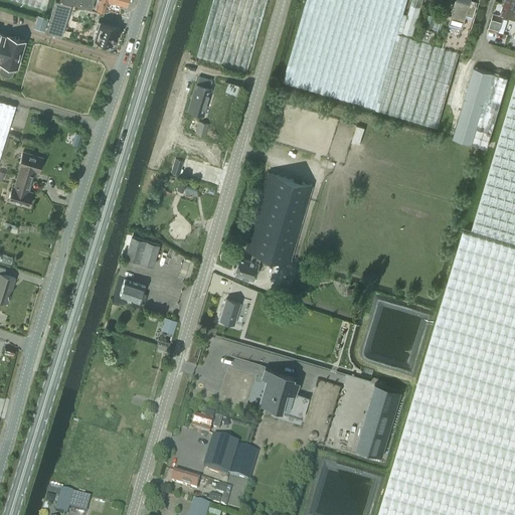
[(14,0),(45,9),(47,0),(14,0)]
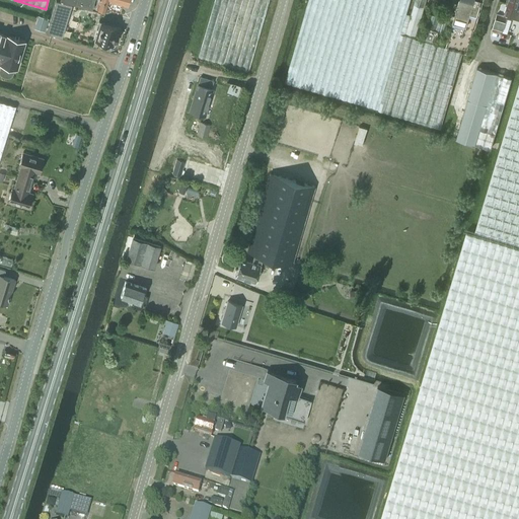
[(61,38),(71,4),(58,0),(56,0),(46,32),(61,38)]
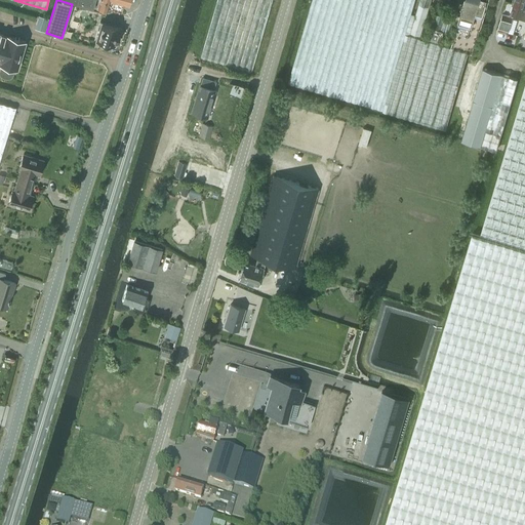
[(64,0),(92,8),(94,0),(64,0)]
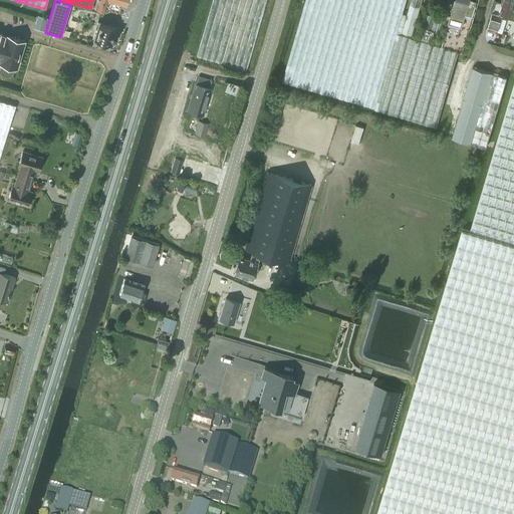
[(107,0),(125,5),(126,0),(95,0),(94,5),(95,6),(95,8),(101,11),(103,8),(105,0),(107,0)]
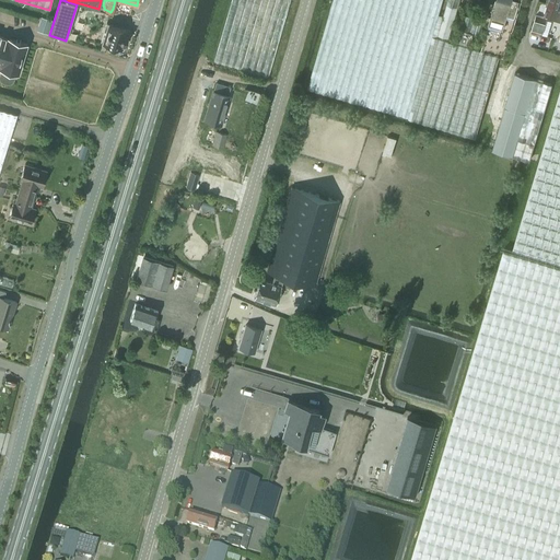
[(268,77),(289,0),(230,0),(213,60),(268,77)]
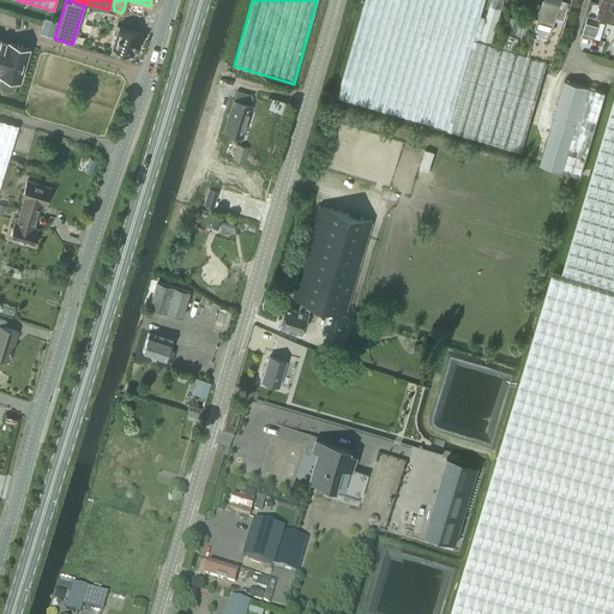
[(521,151),(547,61),(474,40),(485,0),(365,0),(338,96),(419,120),(447,128),(447,130),(521,151)]
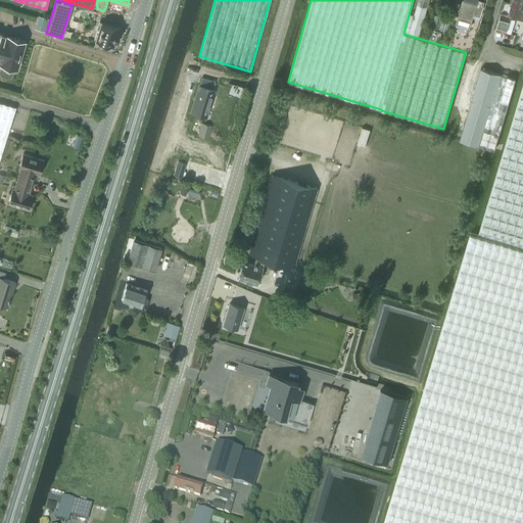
[(418,36),(428,0),(418,0),(409,33),(418,36)]
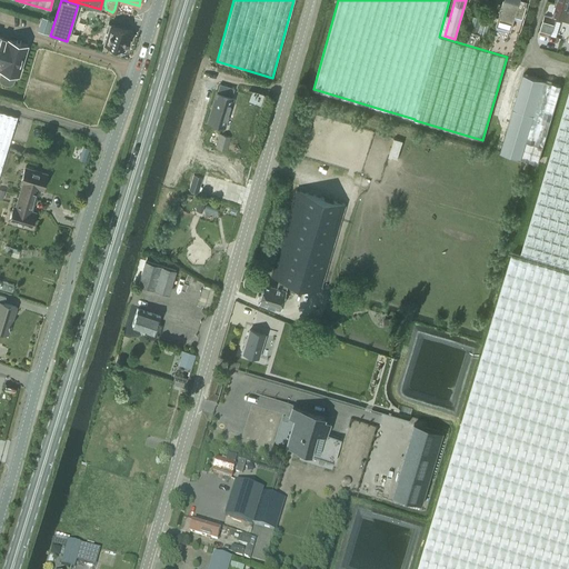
[(488,51),(511,58),(527,0),(520,0),(516,18),(499,13),(488,51)]
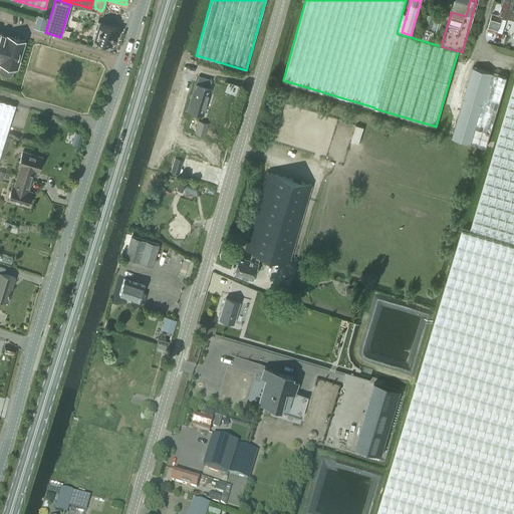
[(466,16),(470,0),(454,0),(451,12),(466,16)]
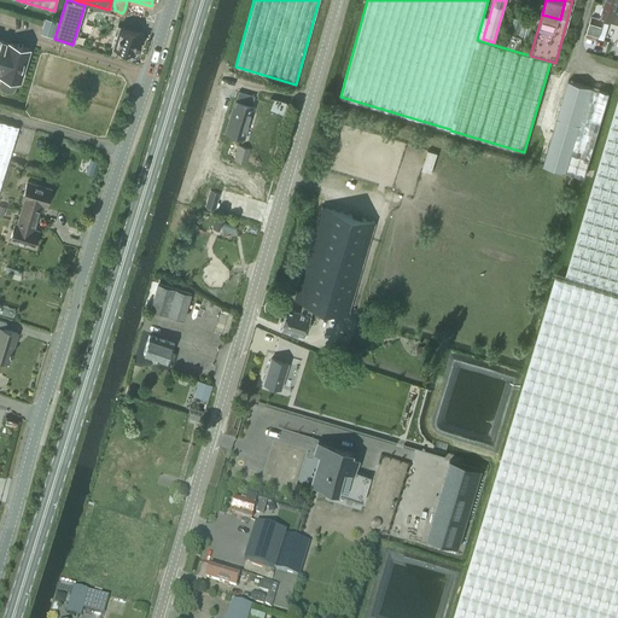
[(617,7),(604,4),(600,15),(617,19),(617,23),(617,24),(617,7)]
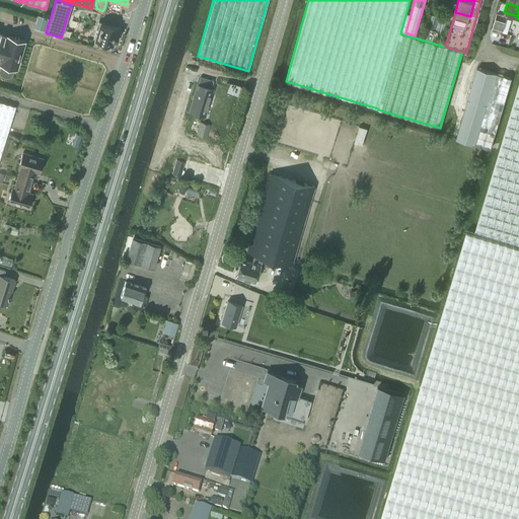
[(447,20),(430,14),(426,27),(436,30),(438,23),(445,26),(447,20)]
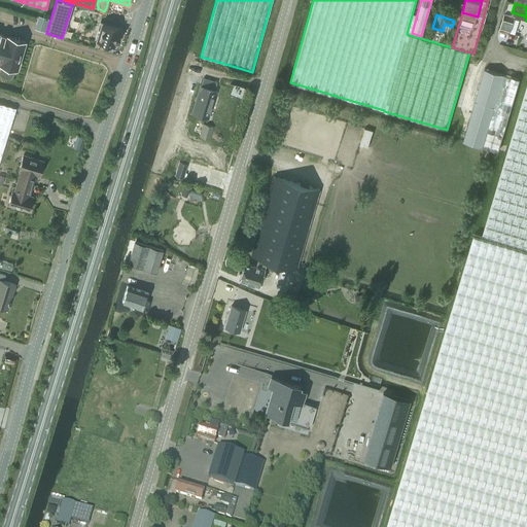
[(504,14),(502,22),(499,31),(508,34),(515,18),(504,14)]
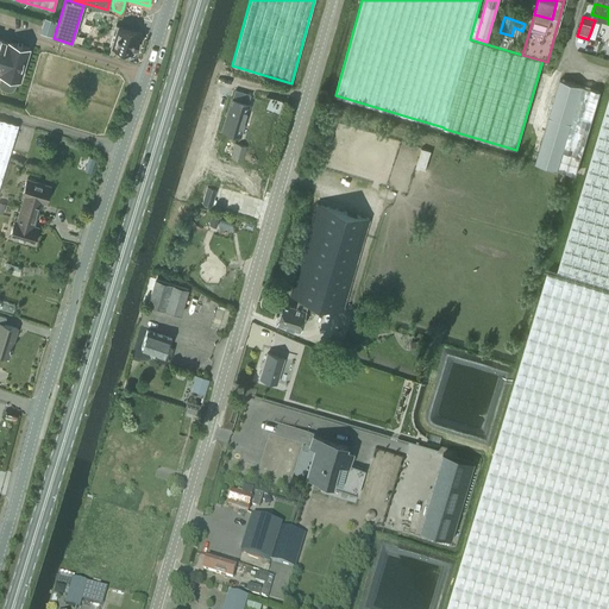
[(41,33),(52,38),(57,22),(48,19),(44,22),(39,19),(37,29),(41,33)]
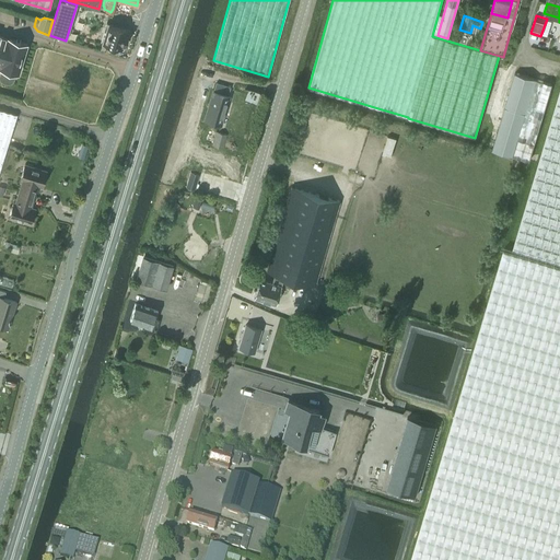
[(124,47),(129,30),(107,23),(102,44),(106,45),(105,48),(112,49),(113,47),(120,49),(121,46),(124,47)]
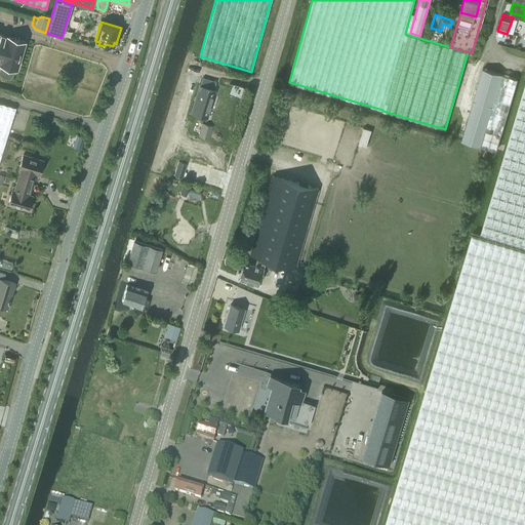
[(0,34),(0,64),(1,65),(0,68),(0,70),(12,74),(14,68),(16,69),(25,42),(0,34)]
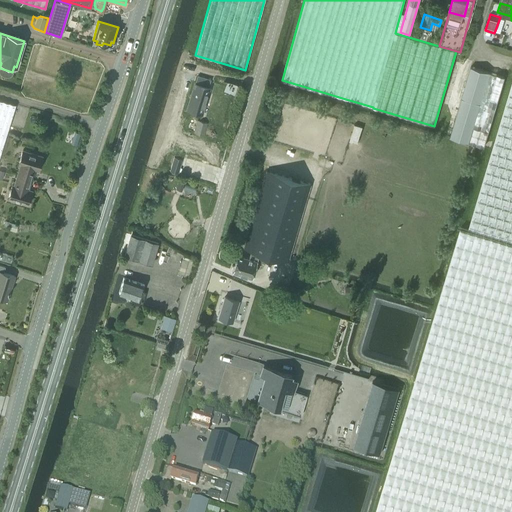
[(504,78),(488,73),(471,67),(449,135),(471,142),(483,146),(504,78)]
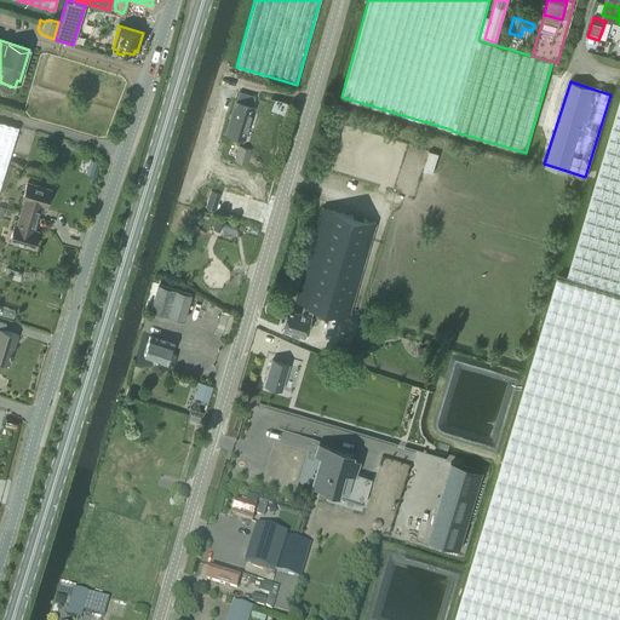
[(619,619),(619,98),(568,273),(619,288),(619,293),(557,275),(454,619),(619,619)]
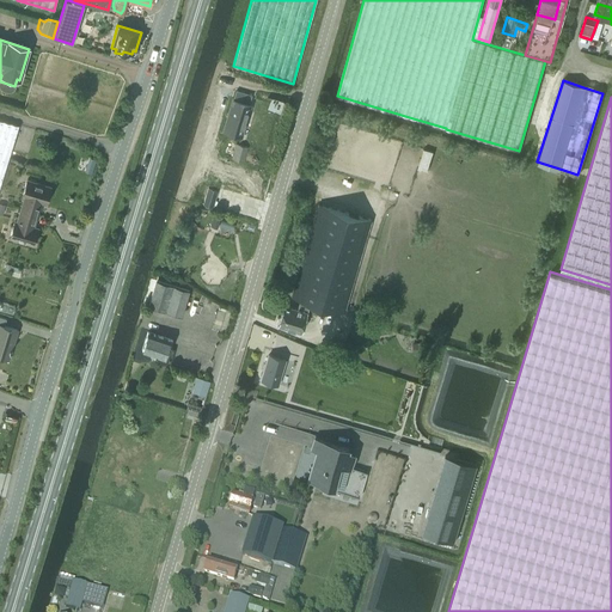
[(240,136),(250,106),(232,101),(222,132),(240,136)]
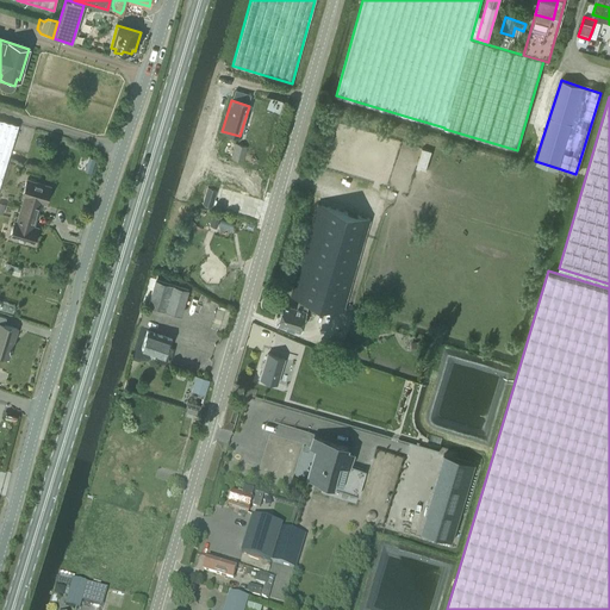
[(0,184),(18,125),(0,119),(0,184)]
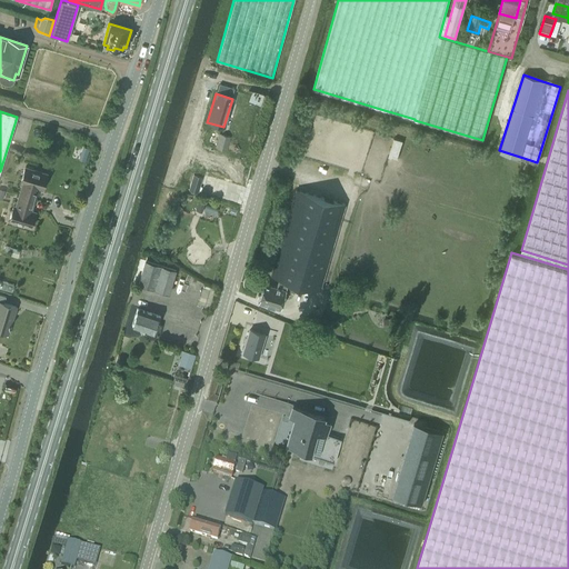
[(226,150),(229,138),(219,135),(215,147),(226,150)]
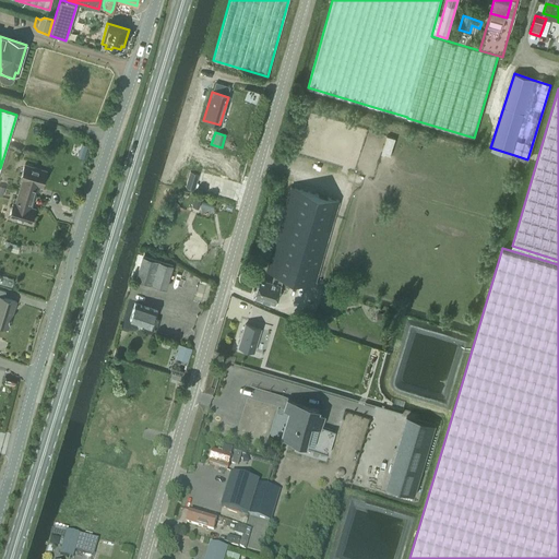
[(19,181),(15,192),(32,198),(35,187),(38,188),(44,171),(22,165),(18,181),(19,181)]
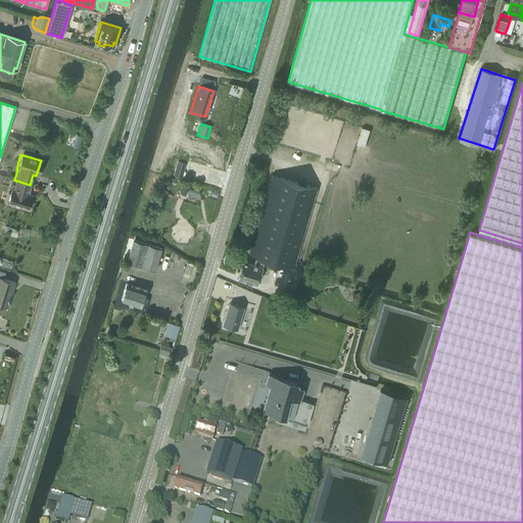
[(293,267),(317,188),(272,175),(248,253),(255,255),(252,264),(241,259),(238,270),(236,271),(235,274),(236,276),(237,278),(256,284),(265,258),(293,267)]
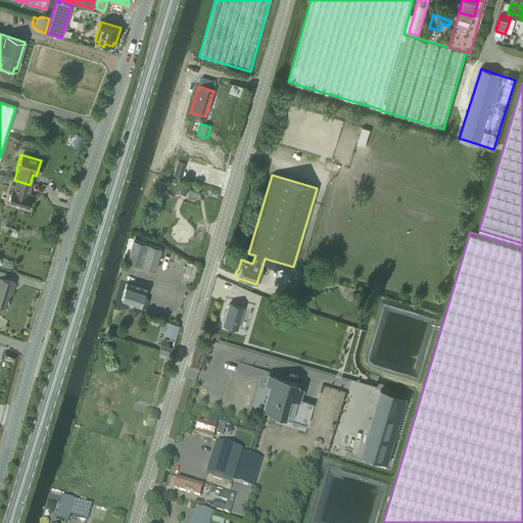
[(30,185),(14,180),(11,190),(10,190),(5,204),(26,210),(30,196),(27,195),(30,185)]
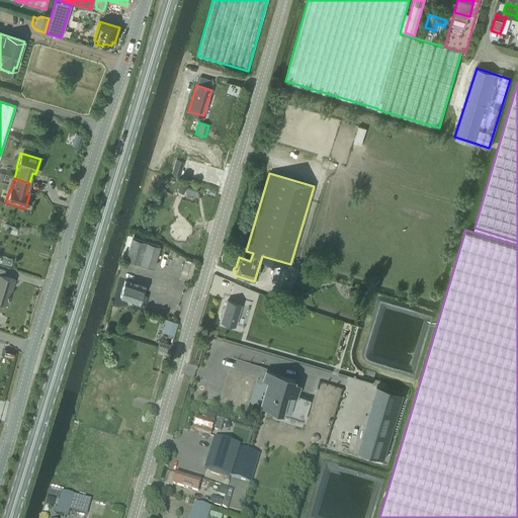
[(152,268),(158,246),(132,238),(125,260),(152,268)]
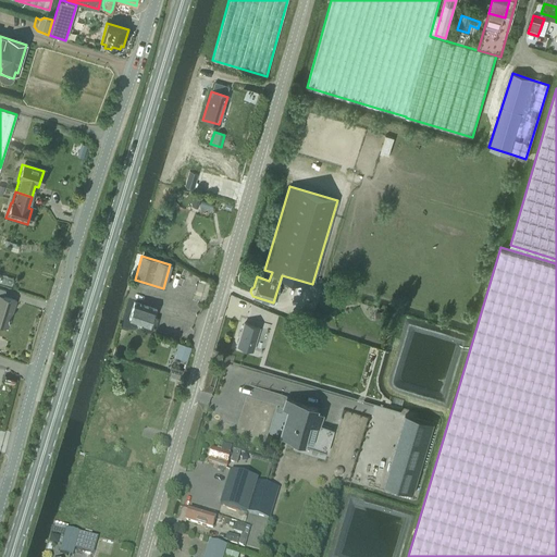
[(0,325),(5,327),(14,301),(2,298),(4,289),(0,287),(0,325)]
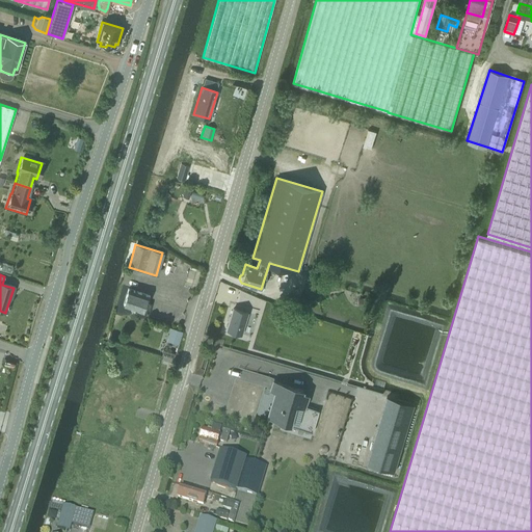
[(147,302),(149,296),(127,289),(123,304),(141,311),(143,301),(147,302)]
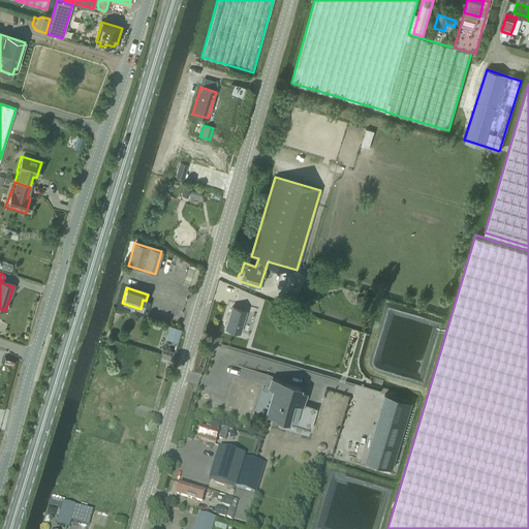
[(231,307),(225,329),(239,333),(243,319),(245,312),(245,311),(231,307)]
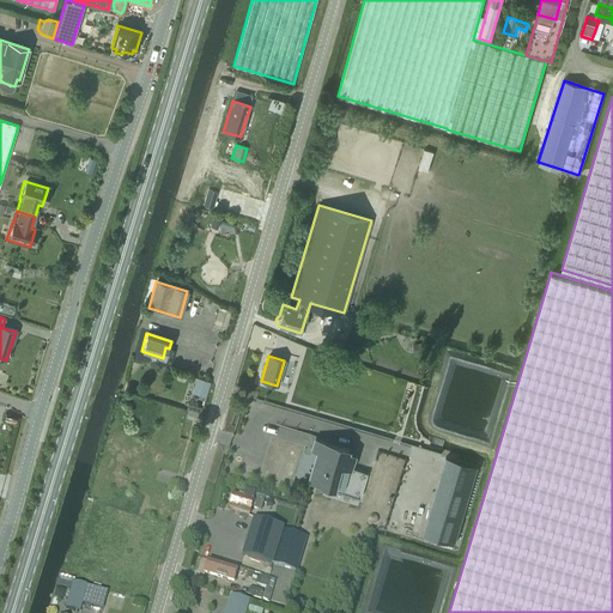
[(316,451),(308,480),(327,486),(328,484),(335,486),(339,475),(341,467),(350,469),(353,455),(347,453),(347,449),(314,438),(310,450),(316,451)]
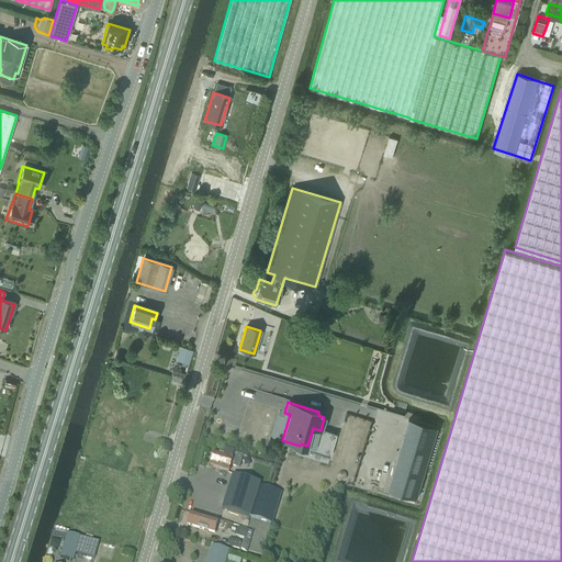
[(390,491),(417,498),(438,429),(411,420),(390,491)]
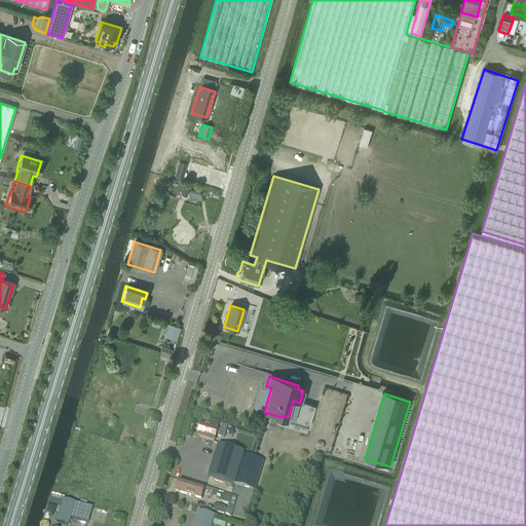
[(212,422),(210,427),(200,424),(198,430),(197,429),(195,435),(197,435),(196,437),(214,442),(216,436),(224,439),(228,426),(212,422)]
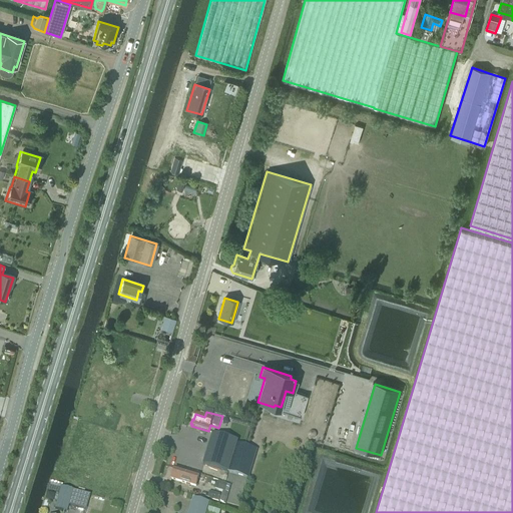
[(202,464),(226,472),(235,444),(236,442),(211,434),(202,464)]
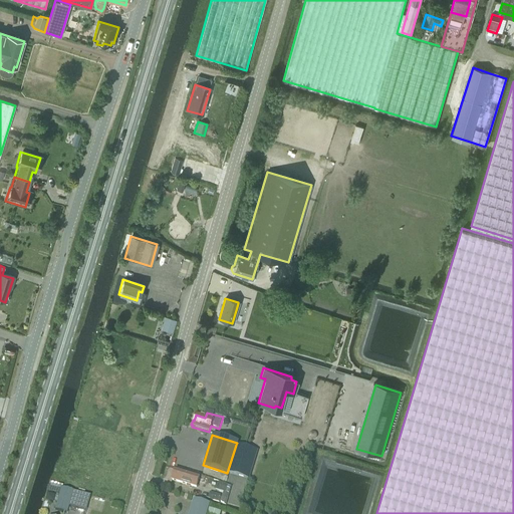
[(257,451),(236,445),(227,473),(249,479),(257,451)]
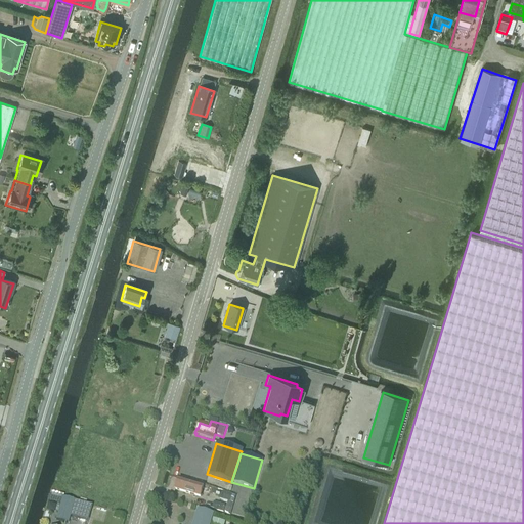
[(200,497),(203,486),(177,478),(174,489),(200,497)]
